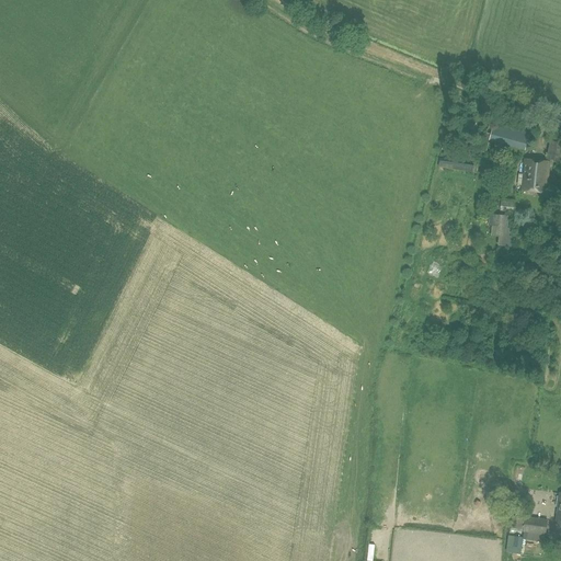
[(489,141),(526,152),(530,134),(494,123),(491,135),(485,133),(480,151),(485,153),(489,141)]
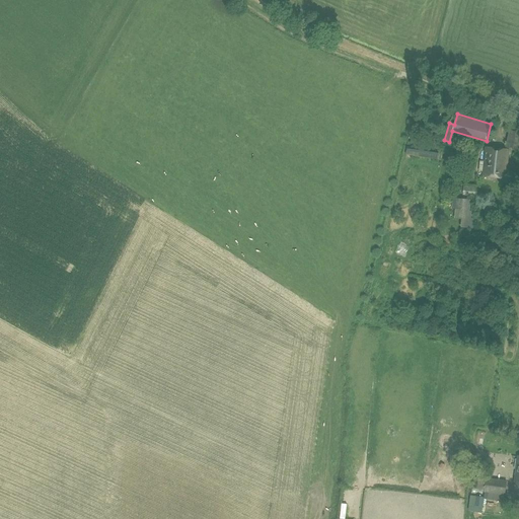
[(506,148),(518,150),(518,133),(510,132),(506,148)]
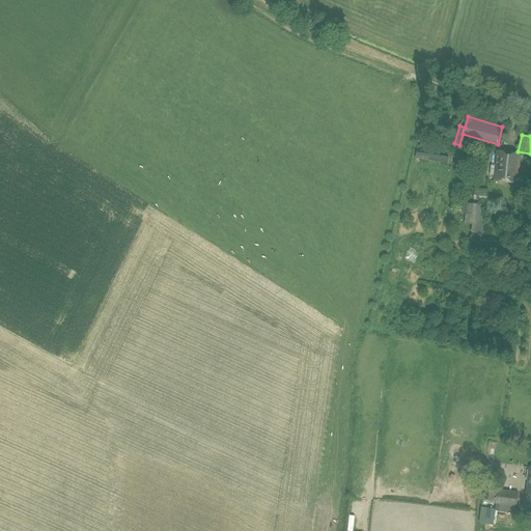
[(522,155),(498,151),(494,182),(518,185),(522,155)]
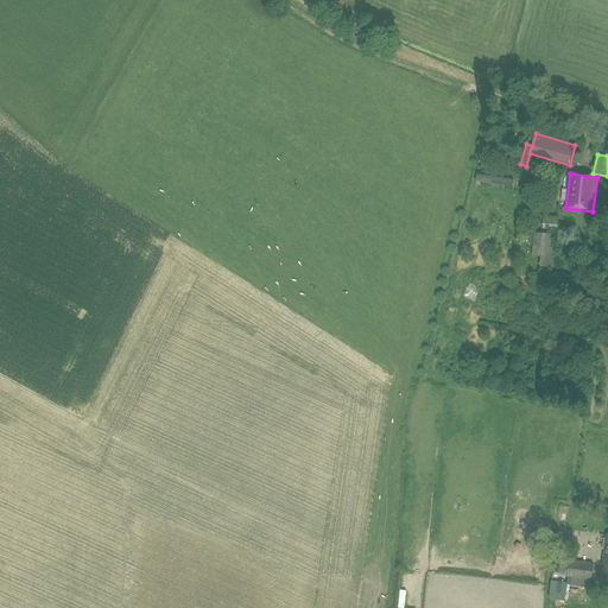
[(540,216),(539,223),(555,227),(556,219),(540,216)]
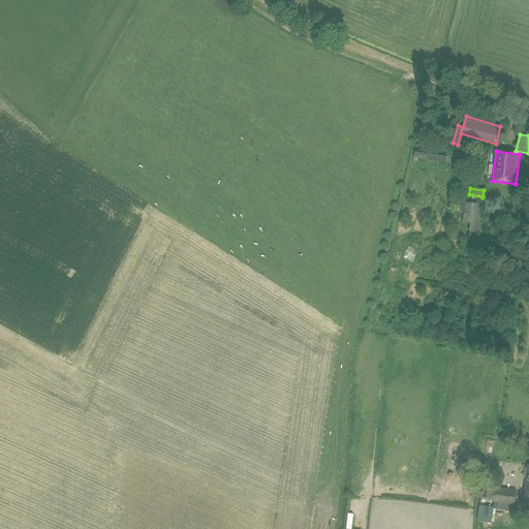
[(478,216),(479,204),(464,203),(463,224),(470,224),(469,231),(479,232),(480,217),(478,216)]
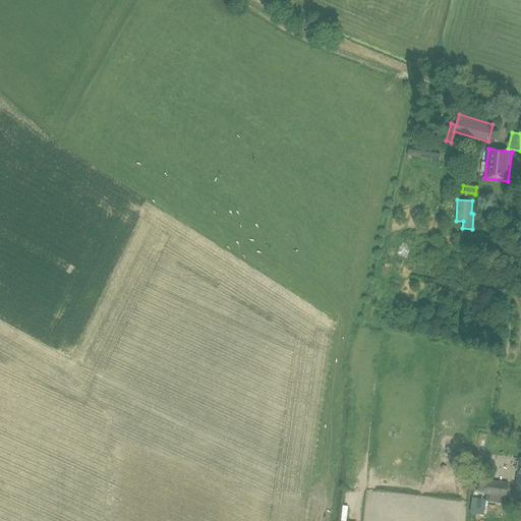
[(502,497),(507,497),(509,483),(487,480),(485,494),(490,495),(489,502),(502,503),(502,497)]
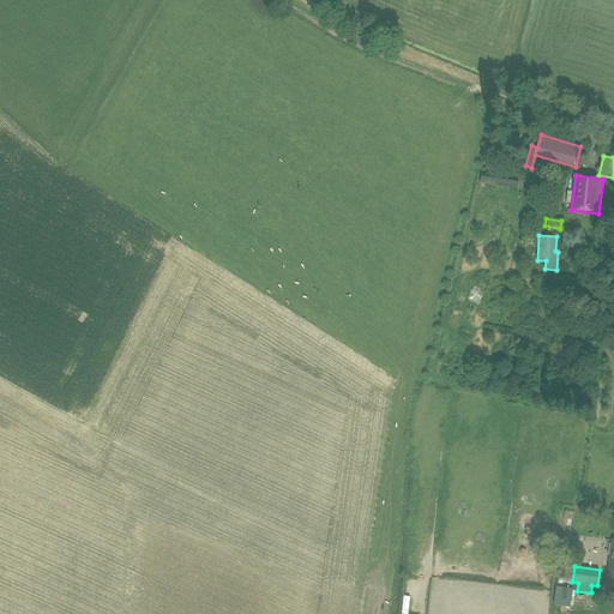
[(570,607),(573,589),(557,587),(554,605),(570,607)]
